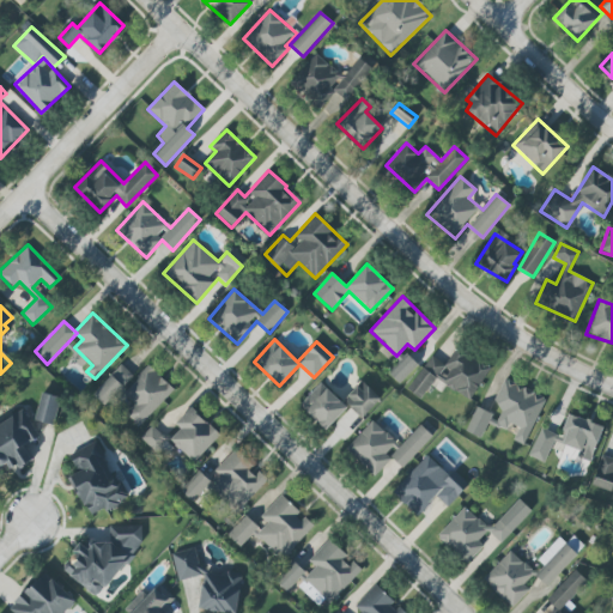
[(435,378),(469,400),(489,369),(455,347),(444,364),(430,356),(407,390),(422,400),(435,378)]
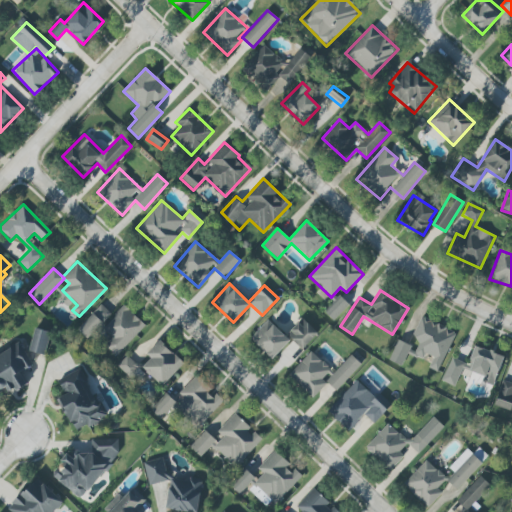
[(349,305),(341,296),(325,312),(333,320),(349,305)]
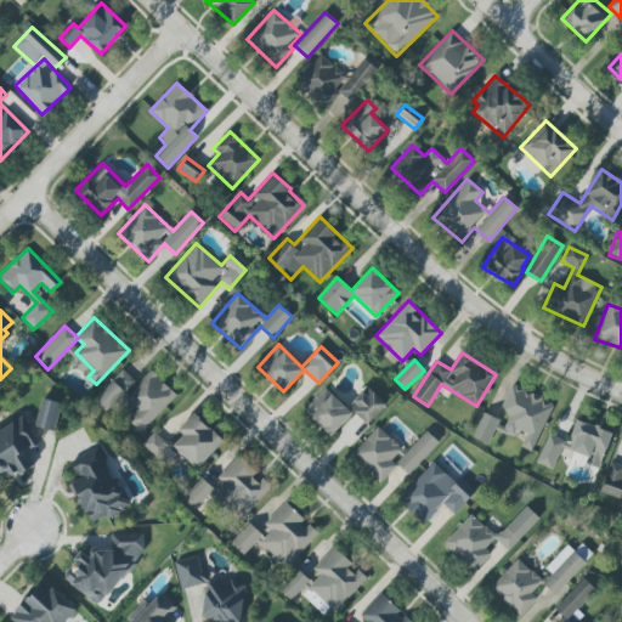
[(135,382),(122,369),(94,400),(106,412),(135,382)]
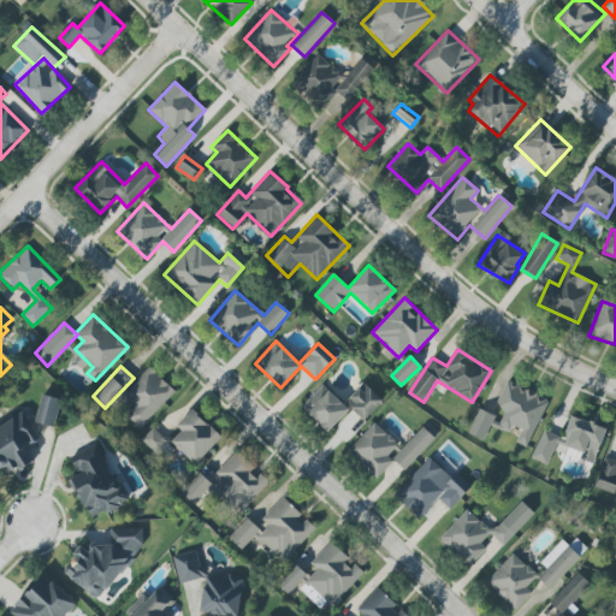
[(136,407),(126,418),(140,430),(175,391),(148,367),(123,395),(136,407)]
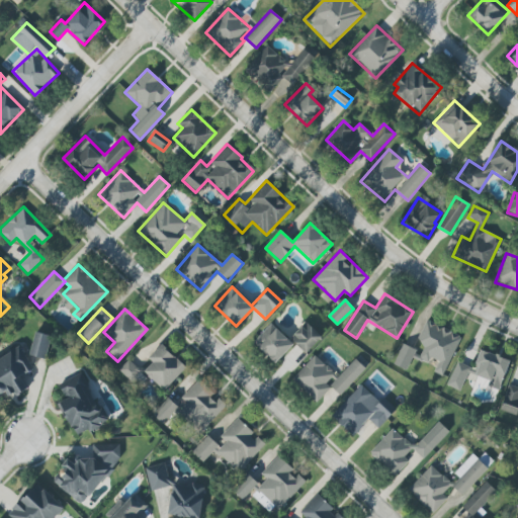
[(442,376),(460,336),(426,321),(417,341),(422,344),(416,358),(427,363),(430,357),(438,361),(433,372),(442,376)]
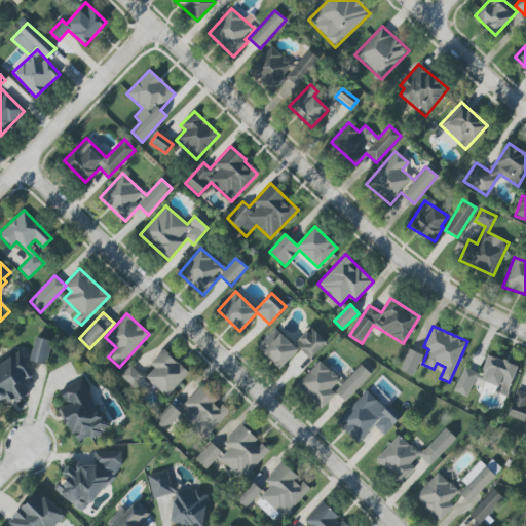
[(311,360),(327,342),(309,327),(294,344),(311,360)]
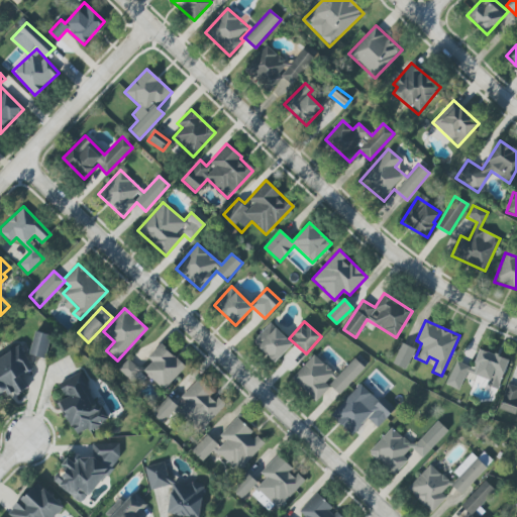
[(292,343),(270,323),(252,341),(275,363),(292,343)]
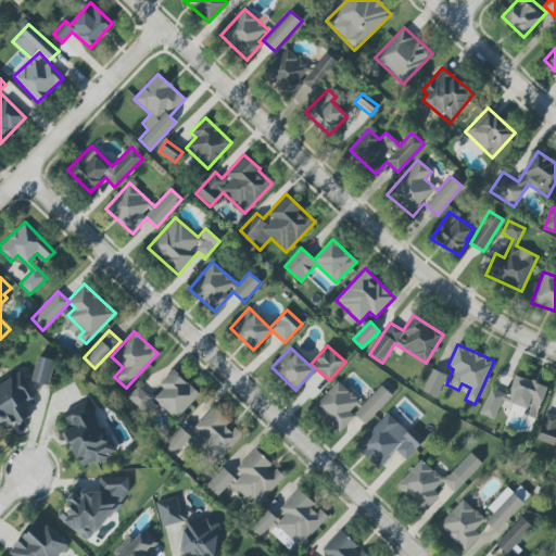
[(49,386),(53,359),(37,356),(32,382),(49,386)]
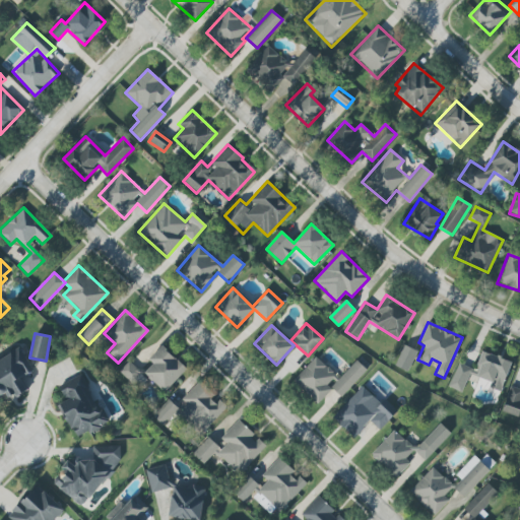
[(187,369),(161,345),(148,360),(152,364),(143,373),(165,392),(187,369)]
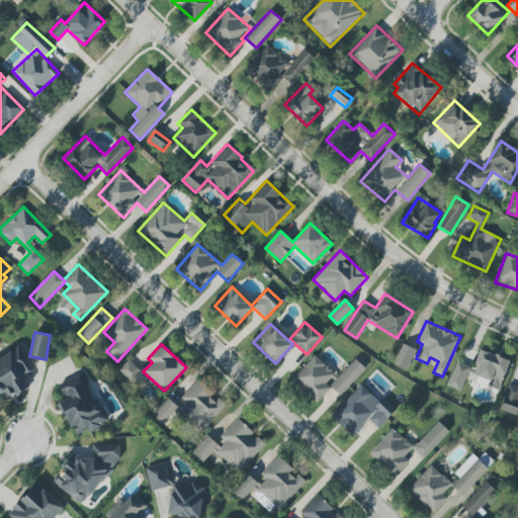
[(406,370),(415,350),(402,344),(393,364),(406,370)]
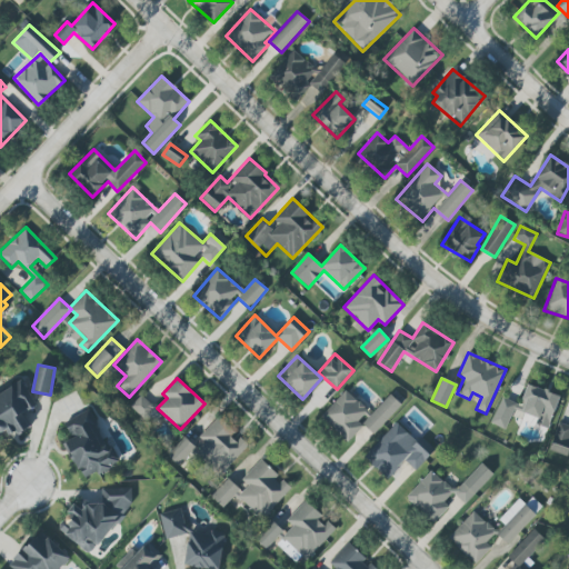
[(0,392),(0,435),(7,431),(10,438),(29,428),(22,413),(35,406),(21,381),(0,392)]
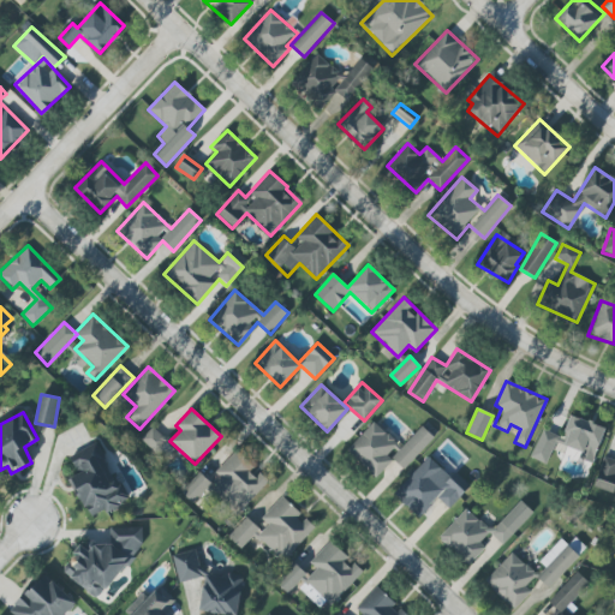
[(541,429),(530,459),(547,464),(554,443),(580,452),(578,459),(592,464),(604,428),(569,416),(562,437),(541,429)]
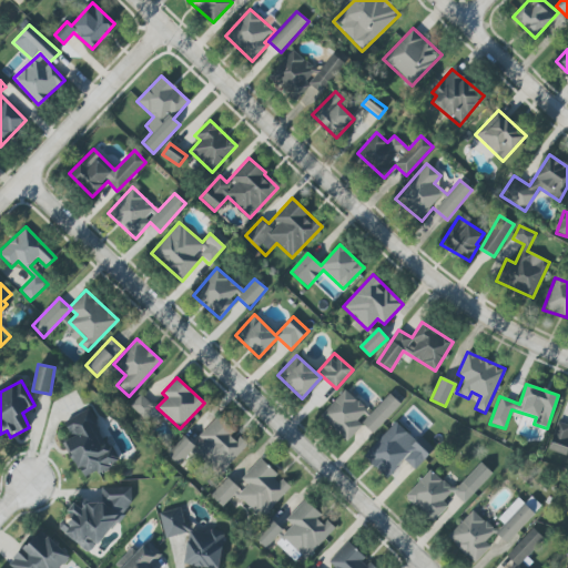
[(346,442),(363,425),(358,421),(367,412),(345,389),(320,415),(346,442)]
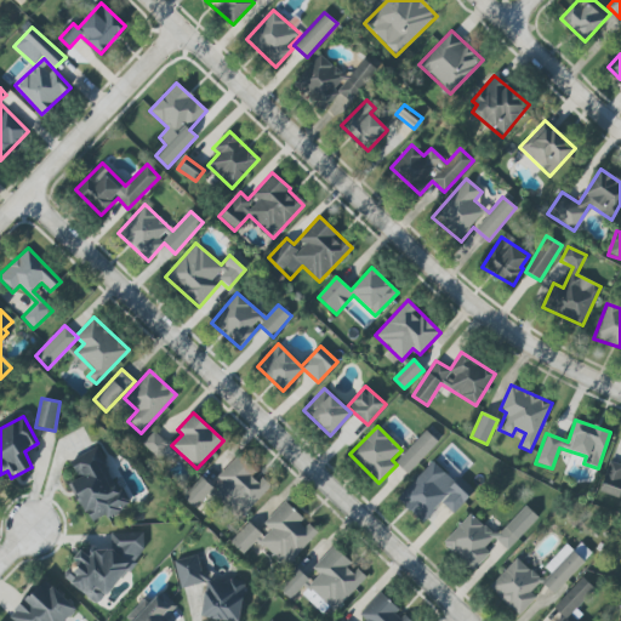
[(408,474),(438,442),(425,429),(394,462),(408,474)]
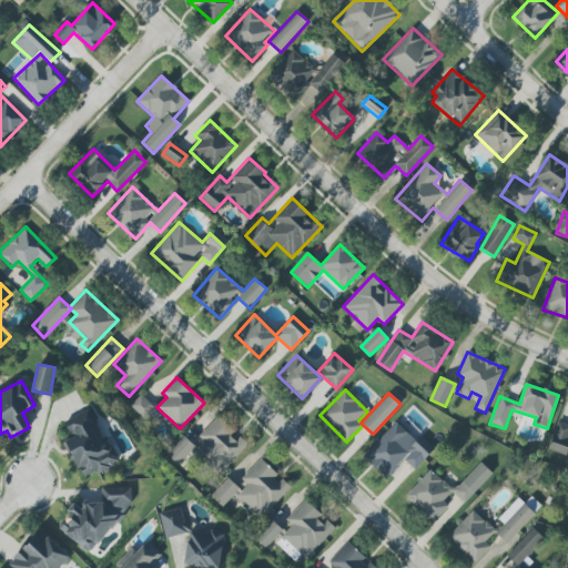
[(159,412),(140,395),(130,406),(148,423),(159,412)]
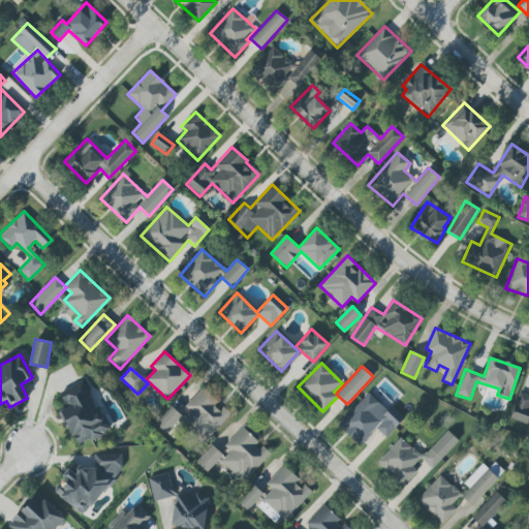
[(59,394),(67,407),(59,413),(80,447),(110,429),(81,381),(59,394)]
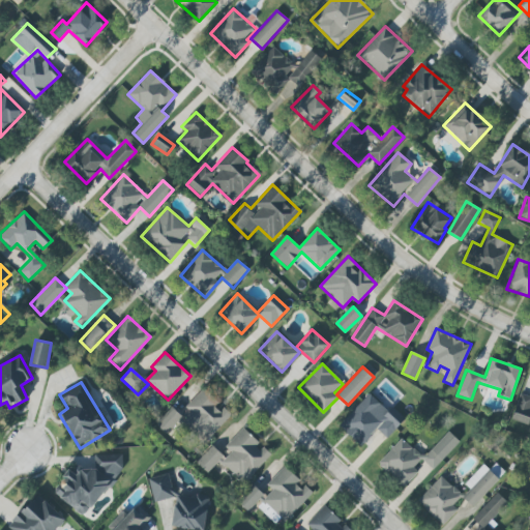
[(182,409),(188,415),(181,421),(203,443),(231,415),(223,407),(223,408),(202,388),(182,409)]
